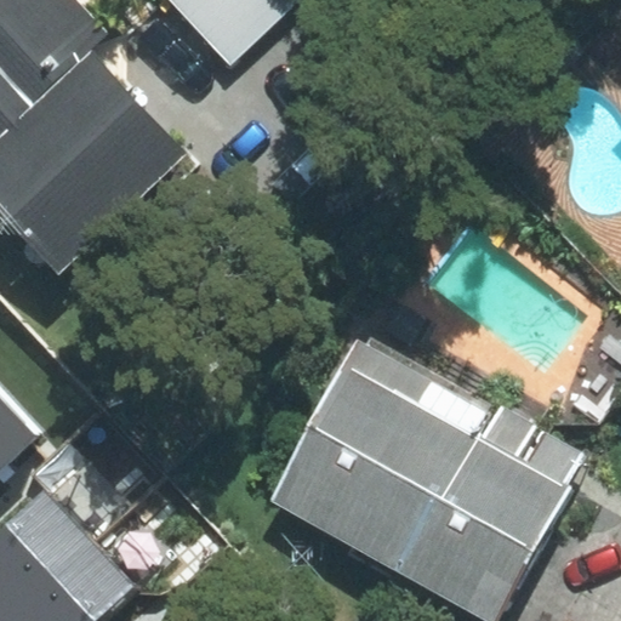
[(0,0),(0,201),(60,266),(183,151),(91,52),(110,34),(78,0),(0,0)]
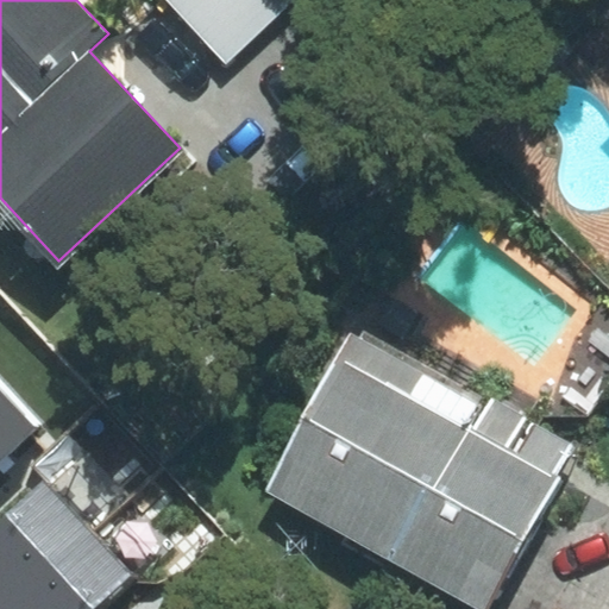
[(294,0),(167,0),(226,63),(294,0)]
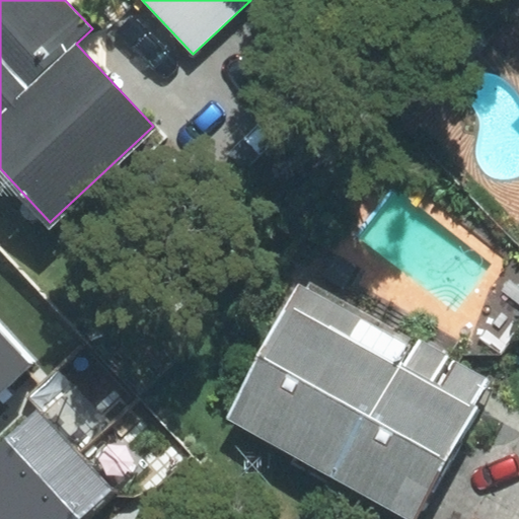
[(297,285),(226,420),(414,518),(486,383),(297,285)]
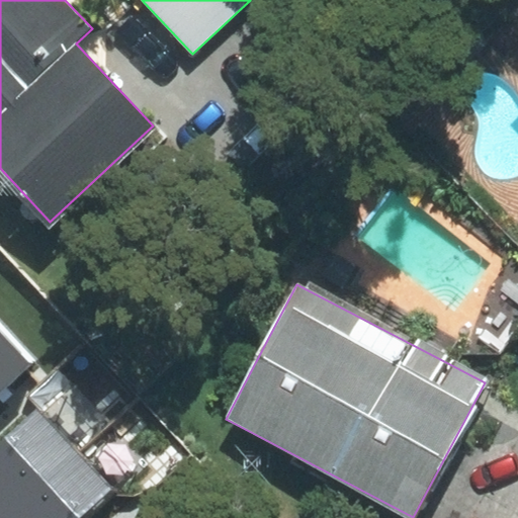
[(0,390),(31,361),(0,327),(0,390)]
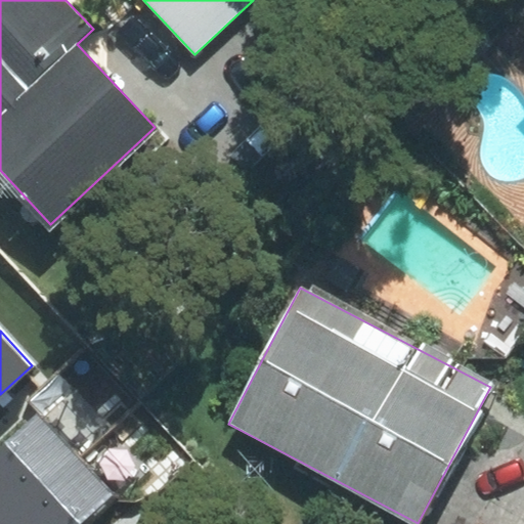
[(0,523),(1,523),(75,456),(38,416),(0,449),(0,523)]
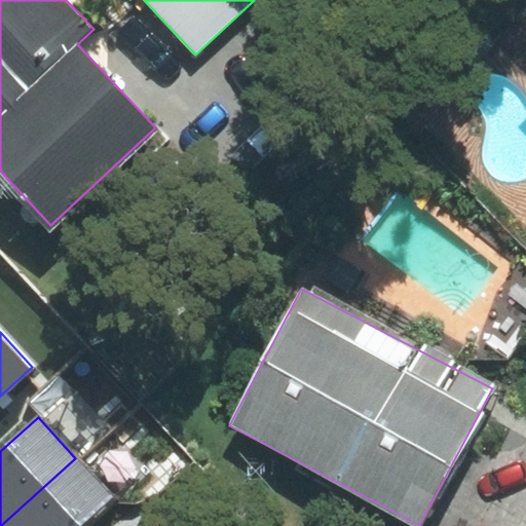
[(81,525),(112,497),(75,458),(1,525),(81,525)]
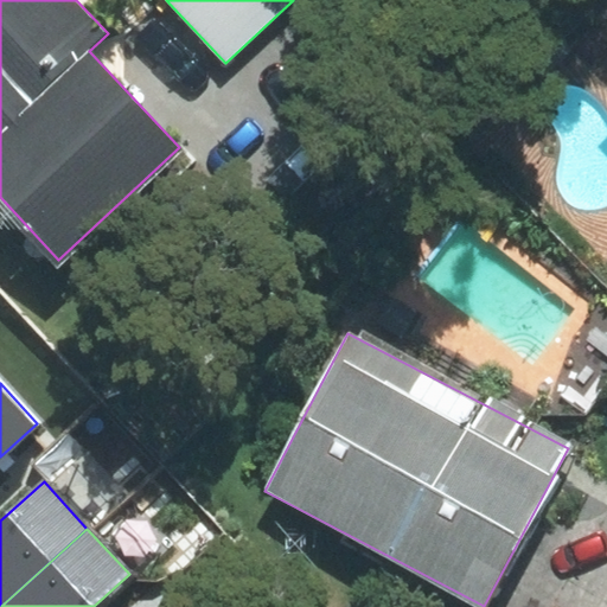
All buildings are outlined.
